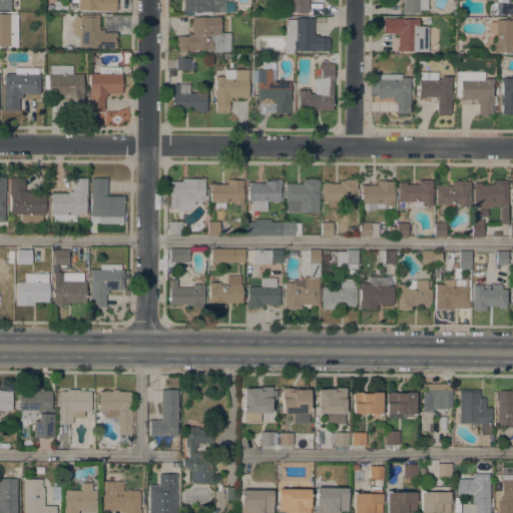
[(0,0),(10,0),(10,10),(0,9),(0,0)]
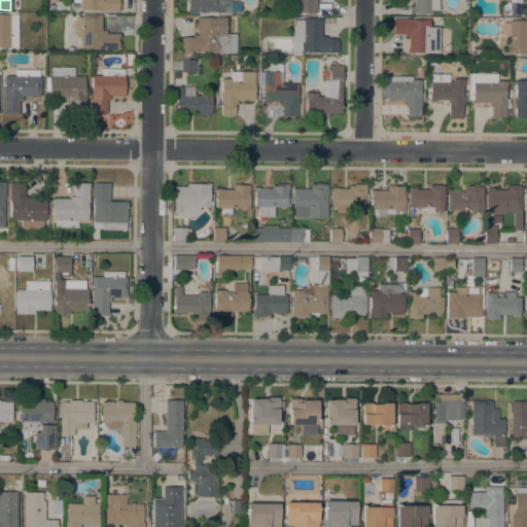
[(118,0),(118,10),(79,10),(80,2),(71,2),(71,0),(118,0)]
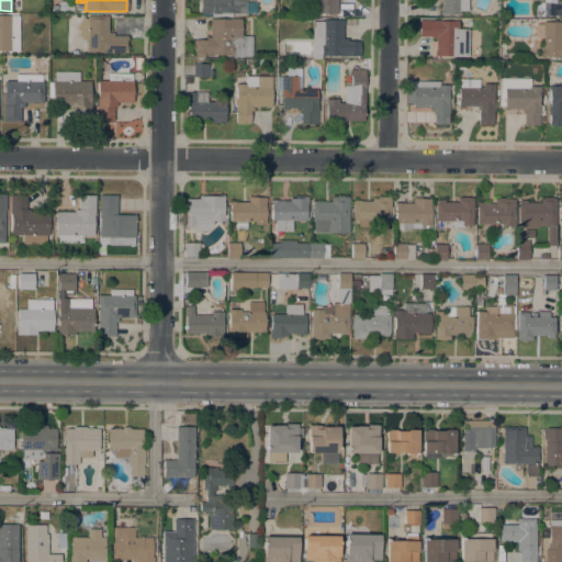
[(254,0),(254,2),(245,2),(245,14),(235,14),(235,13),(220,13),(220,14),(200,14),(200,0),(254,0)]
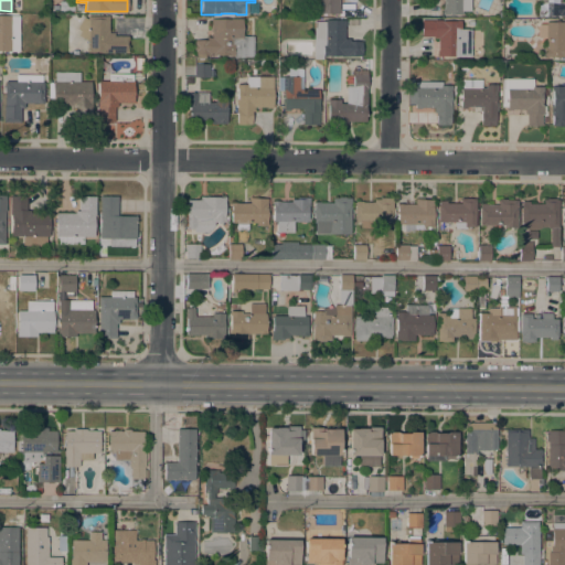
[(339,0),(339,8),(340,8),(340,13),(308,13),(308,0),(339,0)]
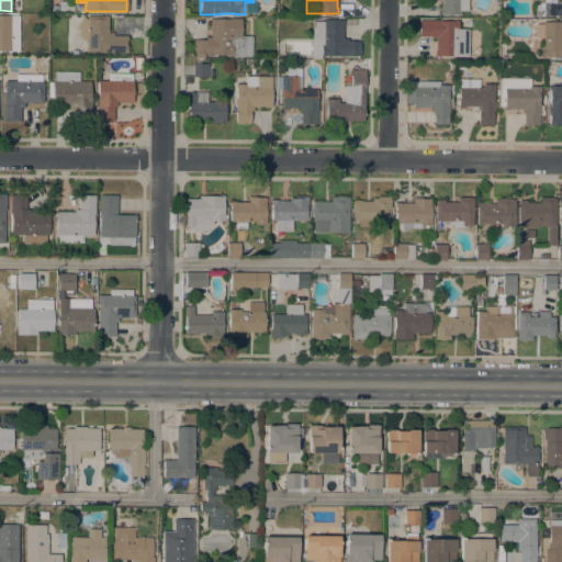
[(468,0),(468,11),(459,11),(459,14),(449,14),(449,17),(447,17),(447,14),(439,14),(439,9),(440,9),(440,0),(468,0)]
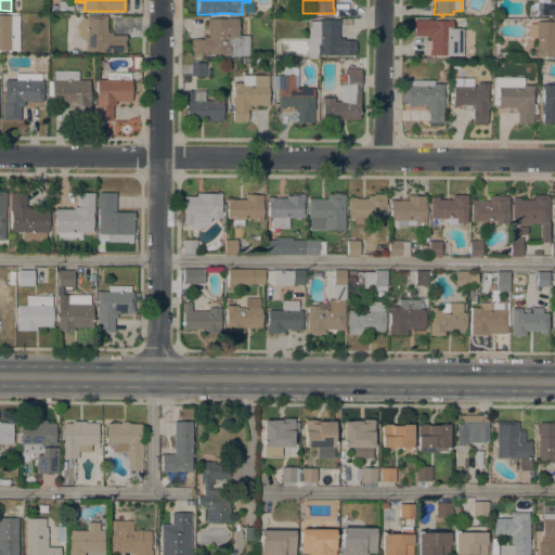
[(551,0),(551,1),(554,1),(554,16),(549,16),(549,15),(532,14),(532,16),(528,16),(528,5),(531,5),(531,0),(551,0)]
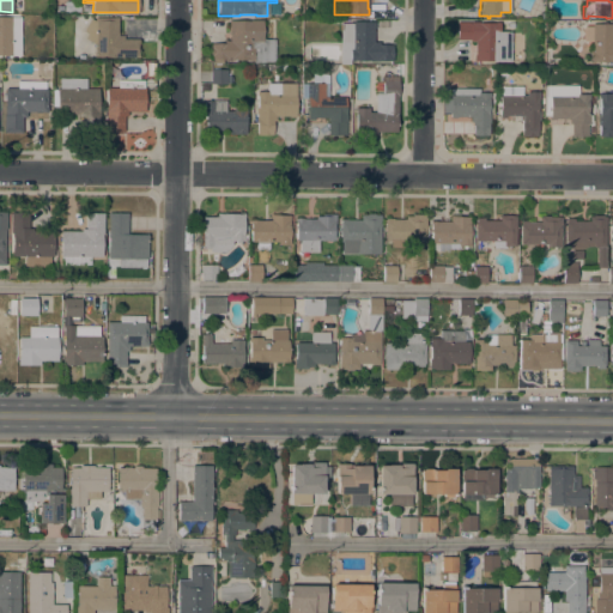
[(65,1),(79,2),(79,12),(65,11),(65,1)]
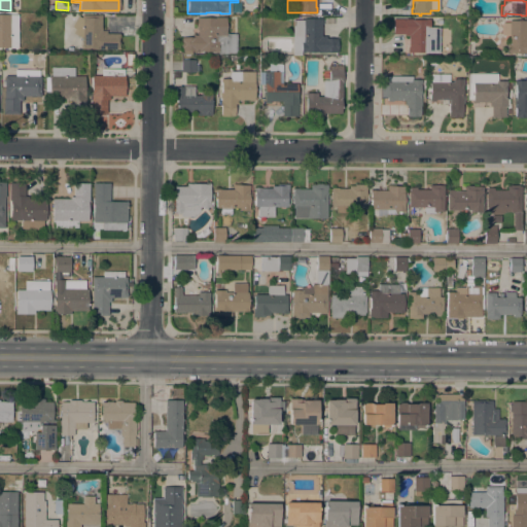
[(18,48),(0,47),(0,14),(18,14),(18,48)]
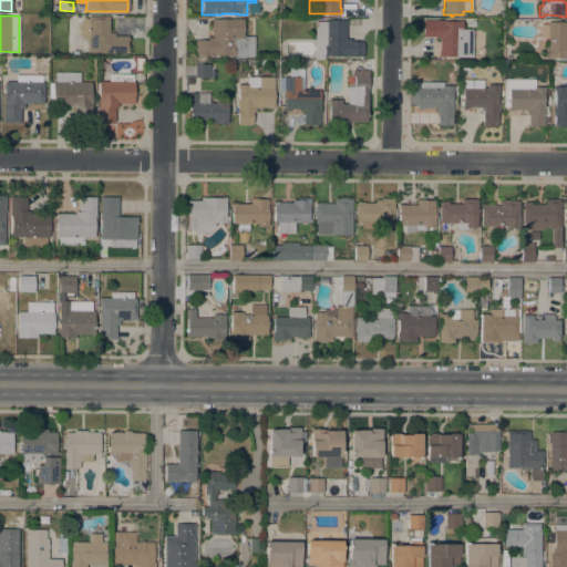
[(114,33),(114,37),(129,37),(127,53),(88,53),(88,41),(79,35),(81,31),(76,29),(83,17),(88,19),(88,17),(109,16),(109,33),(114,33)]
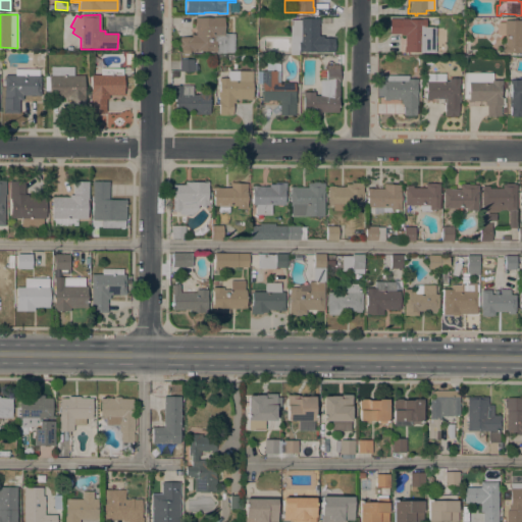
[(223,34),(233,34),(233,53),(223,53),(223,54),(215,54),(215,52),(212,52),(190,52),(190,54),(181,54),(181,51),(178,51),(179,38),(191,38),(191,35),(195,35),(195,31),(195,18),(212,18),(223,18),(223,34)]
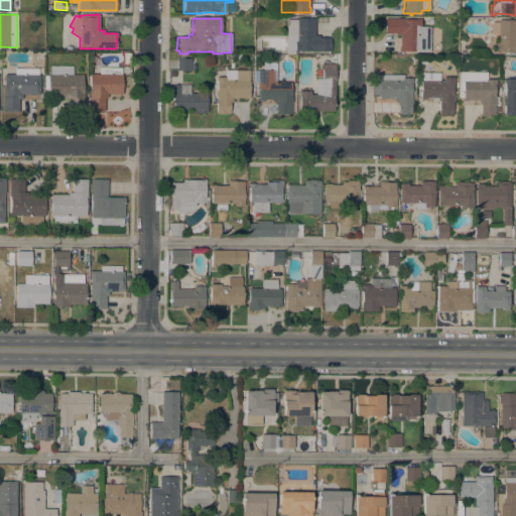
[(429,52),(398,51),(398,46),(399,46),(399,35),(395,35),(395,33),(385,33),(385,18),(420,19),(420,27),(429,27),(429,52)]
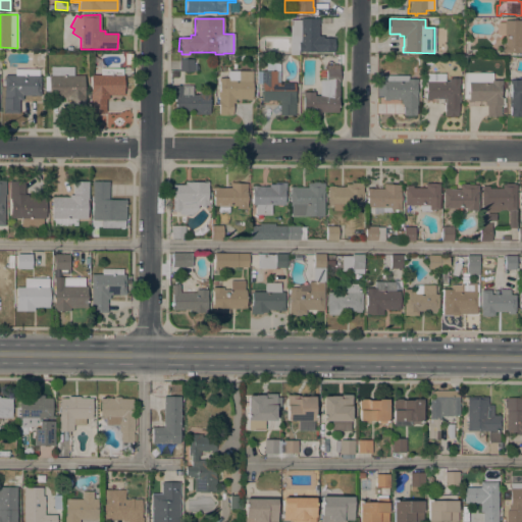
[(290,20),(300,20),(300,19),(319,19),(319,24),(318,24),(318,37),(322,37),(322,40),(333,40),(333,53),(298,53),(298,55),(290,55),(290,20)]
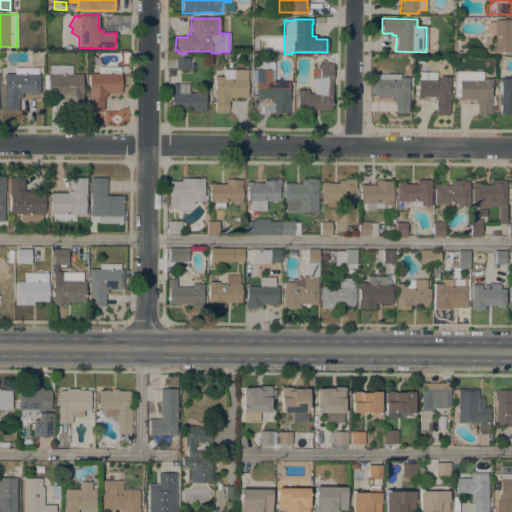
[(511,20),(511,53),(509,53),(509,51),(496,51),(496,52),(492,52),(492,42),(494,42),(494,35),(487,35),(488,22),(494,22),(494,20),(511,20)]
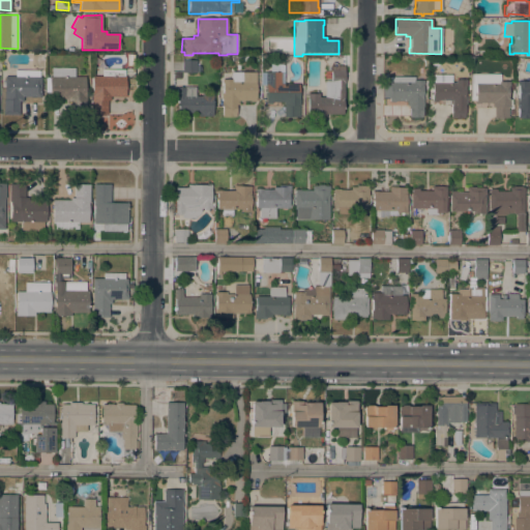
[(181,61),(196,61),(196,74),(181,74),(181,61)]
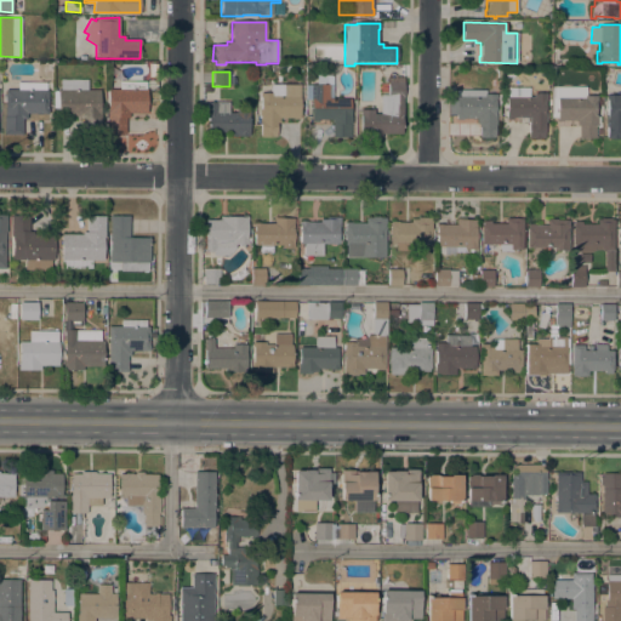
[(328,100),(349,100),(349,118),(351,118),(351,138),(332,138),(332,124),(331,124),(331,120),(317,120),(317,123),(311,123),(312,100),(311,100),(311,85),(315,85),(315,77),(323,77),(323,85),(329,85),(328,100)]
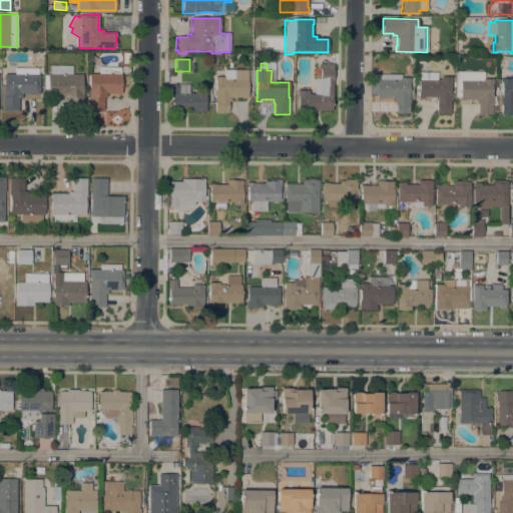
[(72,66),(72,74),(82,74),(82,102),(68,101),(68,98),(64,98),(64,96),(47,95),(47,89),(43,89),(43,75),(47,75),(47,74),(49,74),(49,65),(72,66)]
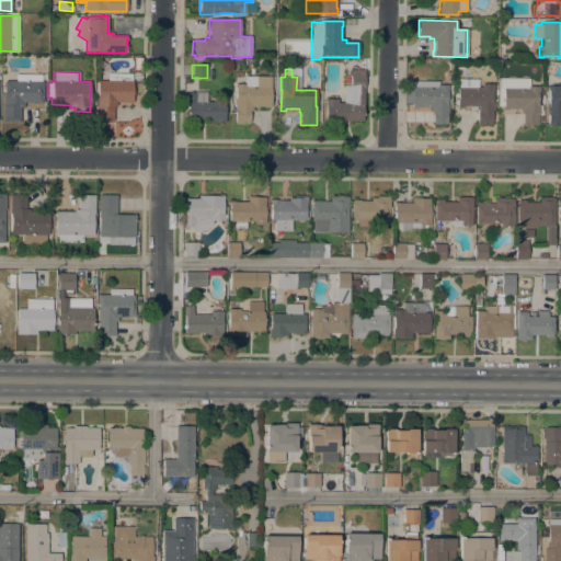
[(107,81),(107,73),(132,73),(132,81),(133,81),(133,103),(116,103),(116,106),(114,106),(113,121),(109,121),(109,123),(96,123),(98,80),(107,81)]
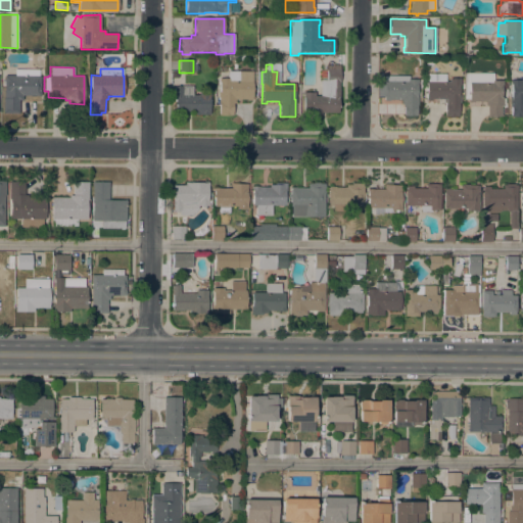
[(14,76),(14,69),(39,69),(39,76),(40,76),(40,92),(40,96),(21,95),(21,100),(18,100),(18,113),(3,113),(3,98),(4,98),(4,76),(14,76)]
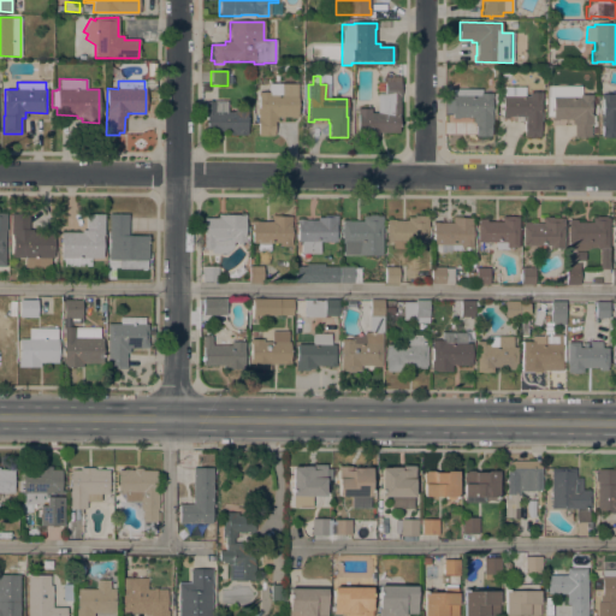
[(400,83),(400,99),(398,134),(378,134),(378,137),(357,137),(357,117),(356,117),(357,110),(371,110),(371,114),(377,114),(377,95),(385,95),(385,83),(400,83)]
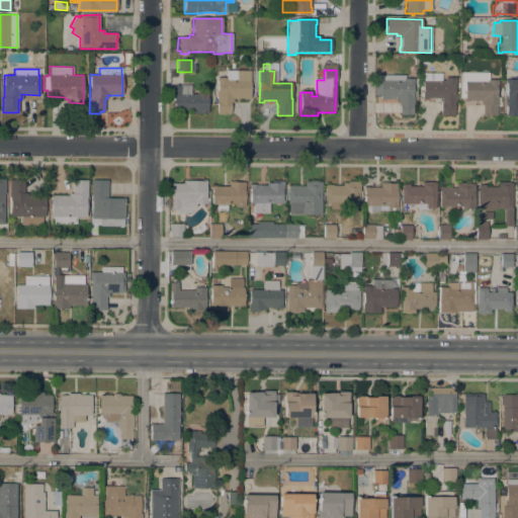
[(217,114),(217,95),(217,82),(217,78),(227,78),(227,81),(237,81),(237,72),(249,72),(249,100),(244,100),(244,99),(233,99),(233,103),(231,103),(231,114),(217,114)]
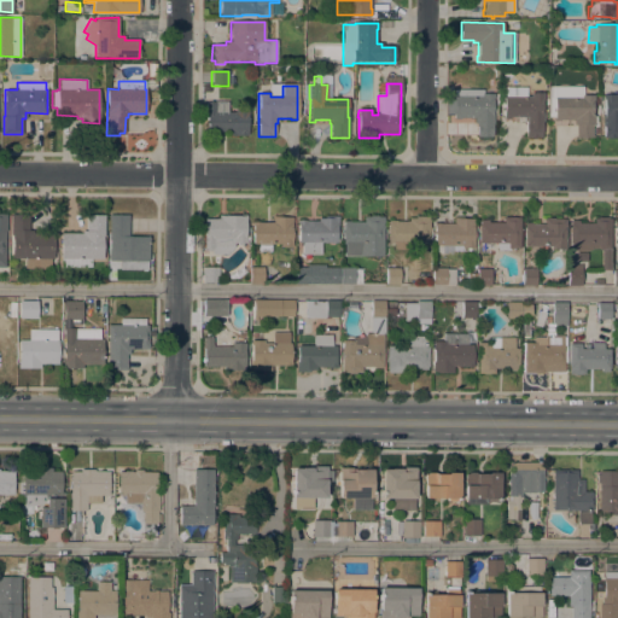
[(582,87),(582,95),(594,95),(594,103),(592,103),(592,116),(595,116),(595,123),(593,123),(593,124),(592,124),(592,138),(576,138),(576,124),(573,124),(573,120),(559,120),(559,121),(554,121),(554,117),(548,117),(548,86),(582,87)]
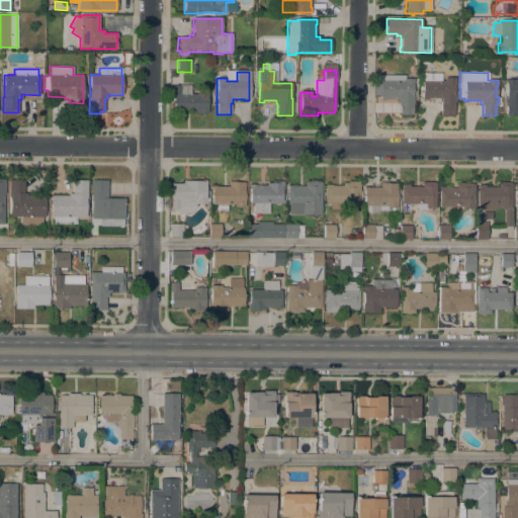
[(441,73),(441,81),(445,81),(445,78),(455,78),(455,85),(454,85),(454,94),(455,94),(455,102),(454,102),(454,115),(440,115),(441,100),(441,98),(427,97),(427,99),(422,99),(422,81),(423,81),(423,73),(441,73)]
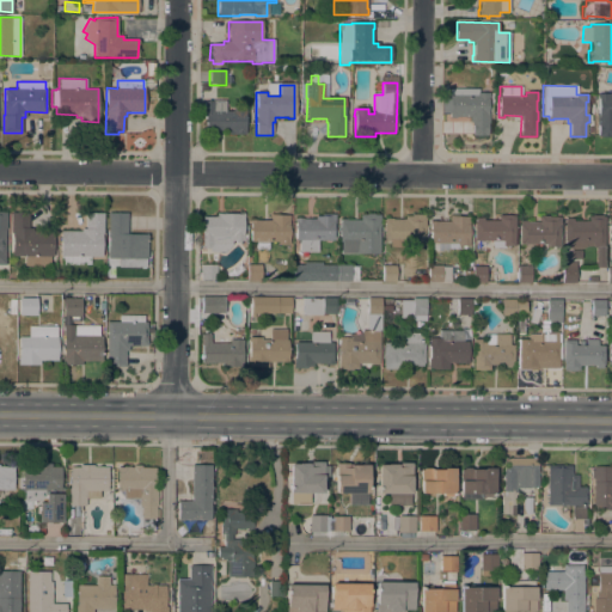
[(478,89),(478,92),(489,92),(489,98),(488,98),(487,112),(489,112),(489,123),(488,123),(488,135),(471,135),(471,122),(469,122),(469,117),(456,117),(456,118),(450,118),(450,114),(441,114),(442,97),(450,97),(450,89),(478,89)]
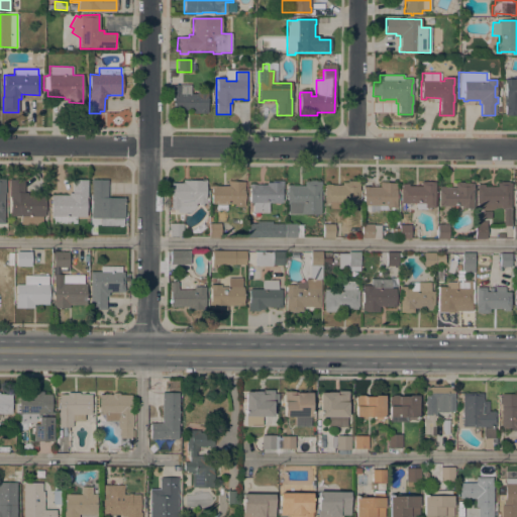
[(516,81),(516,115),(505,115),(505,105),(504,105),(504,96),(505,96),(505,83),(504,83),(504,79),(514,79),(514,81),(516,81)]
